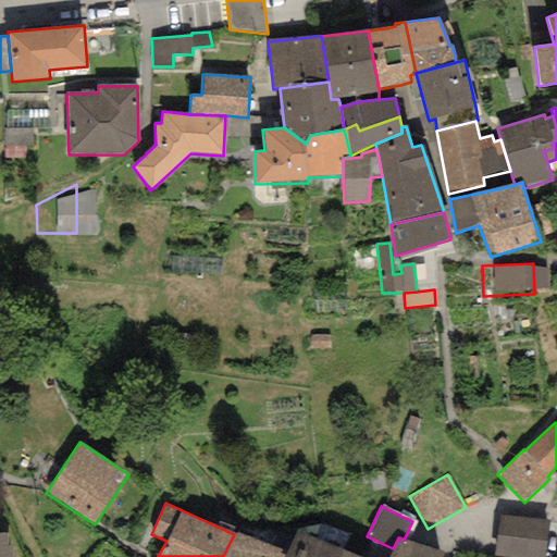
[(494,556),(507,556),(544,556),(548,521),(498,516),(494,556)]
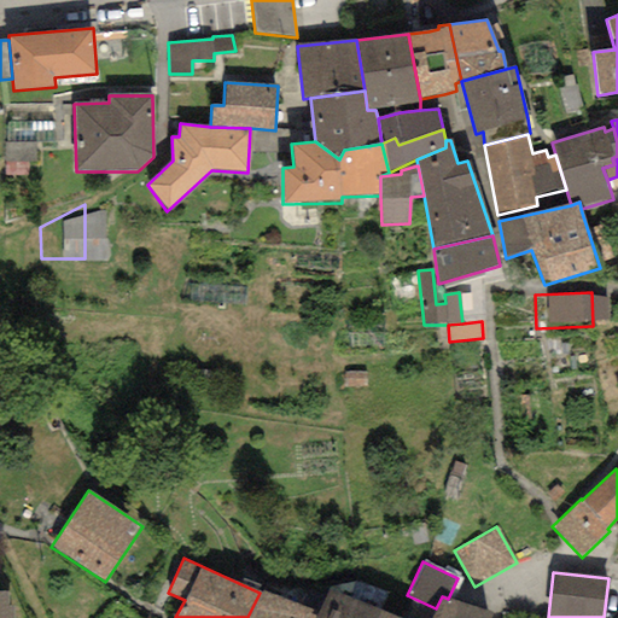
[(260,593),(248,617),(316,617),(320,613),(262,588),(260,593)]
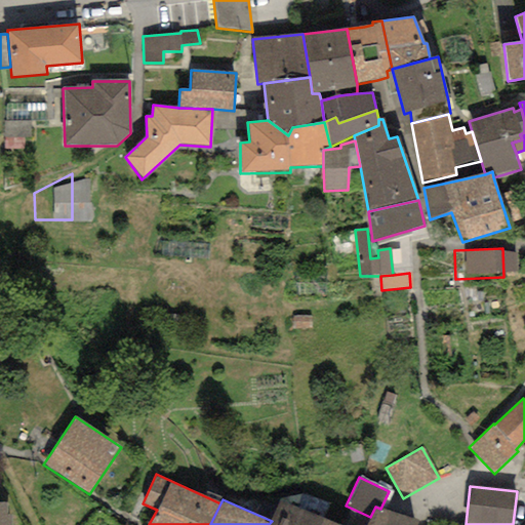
[(280,500),(272,521),(269,524),(321,524),(323,520),(280,500)]
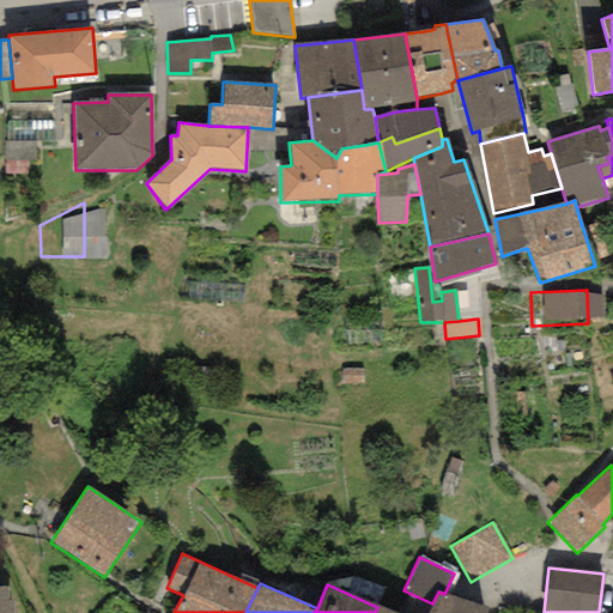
[(5,601),(5,587),(0,587),(0,612),(12,612),(13,601),(5,601)]
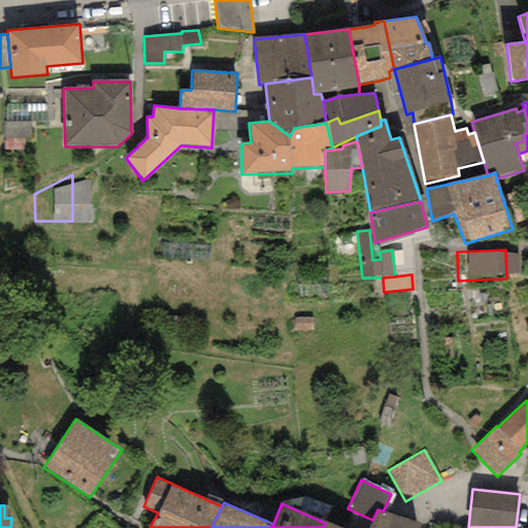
[(418,527),(419,523),(383,512),(377,509),(372,520),(368,527),(418,527)]
